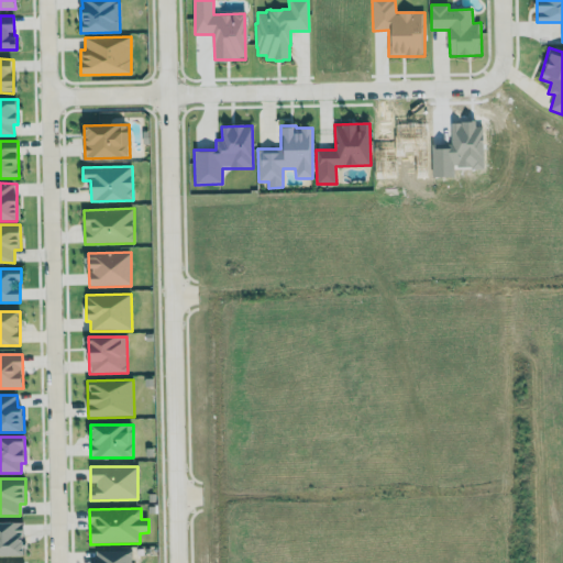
[(0,522),(0,556),(24,556),(24,522),(0,522)]
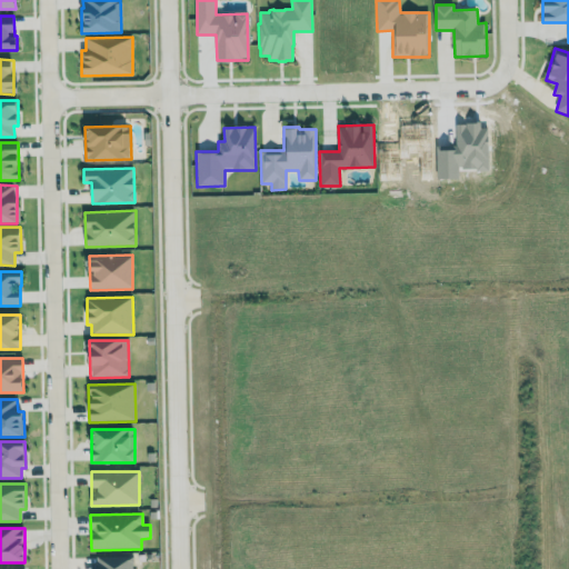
[(133,568),(135,557),(93,556),(92,568),(133,568)]
